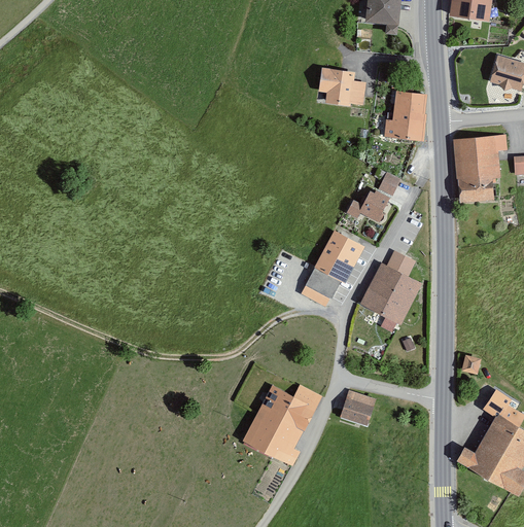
[(398,0),(365,0),(364,21),(384,23),(383,32),(395,34),(398,0)]
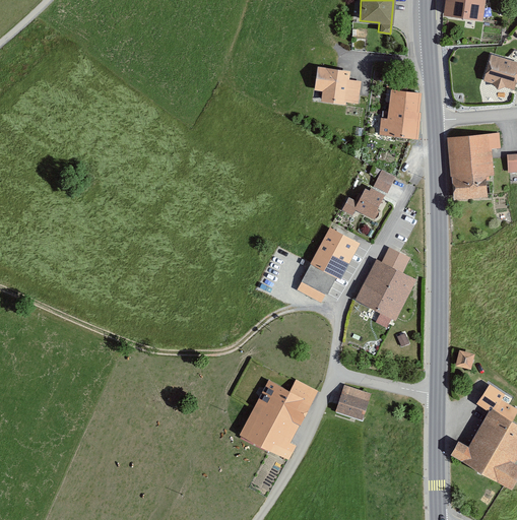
[(485,0),(445,0),(443,16),(482,21),(485,0)]
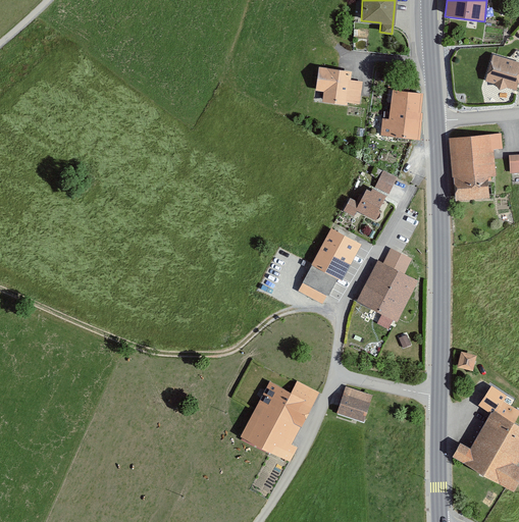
[(518,60),(492,53),(485,81),(515,90),(518,77),(518,60)]
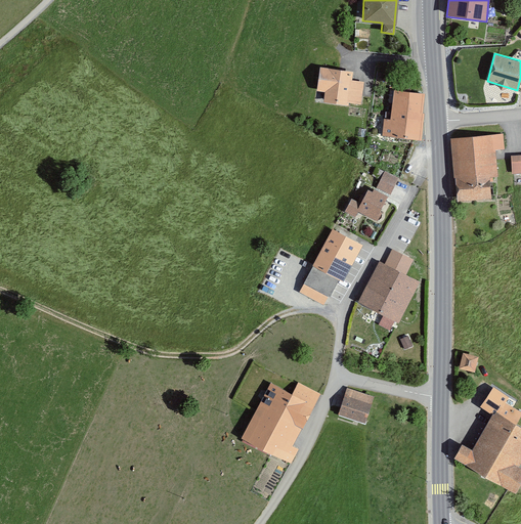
[(353,71),(318,67),(315,91),(324,92),(322,102),(348,105),(348,102),(362,104),(365,81),(352,80),(353,71)]
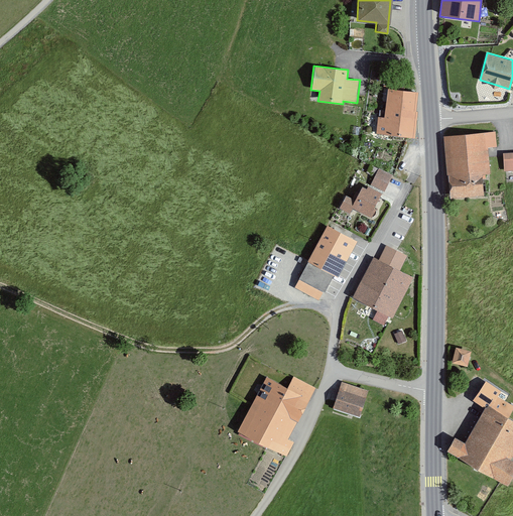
[(385,118),(379,117),(377,134),(414,137),(417,92),(387,89),(385,118)]
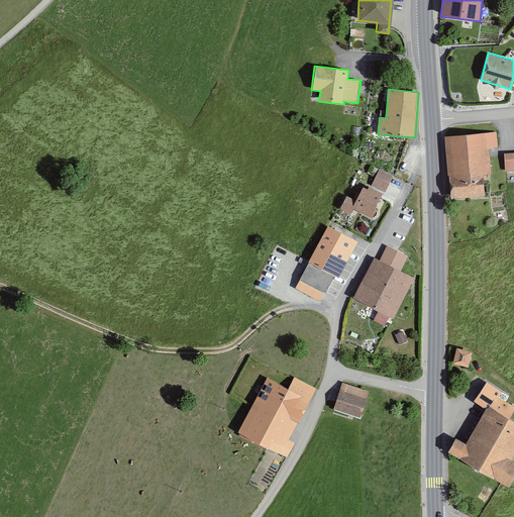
[(498,132),(445,136),(449,197),(484,195),(483,175),(490,175),(489,147),(499,147),(498,132)]
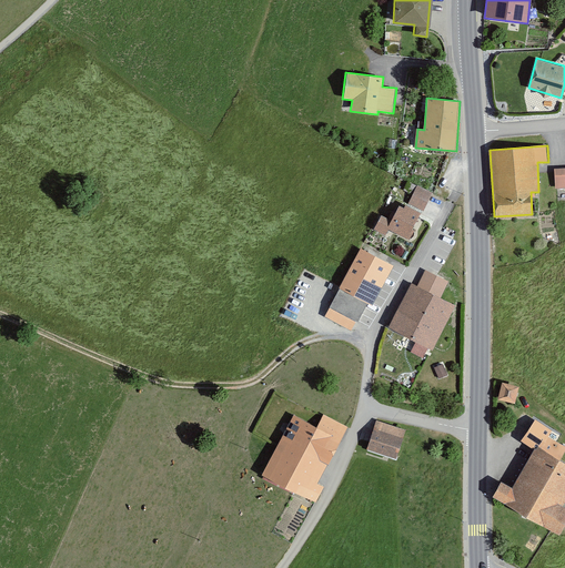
[(564,166),(554,169),(555,188),(564,186),(564,166)]
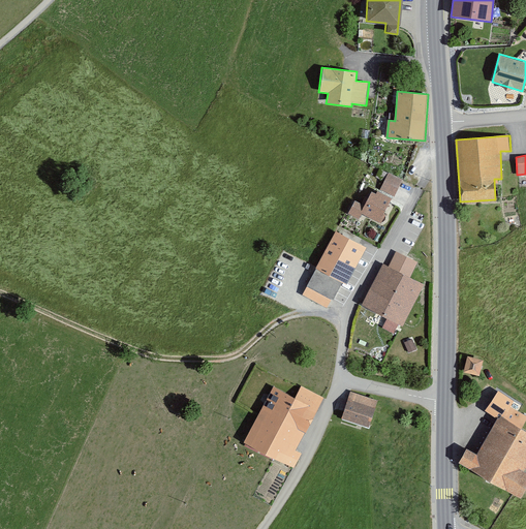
[(403,179),(389,173),(380,189),(395,196),(403,179)]
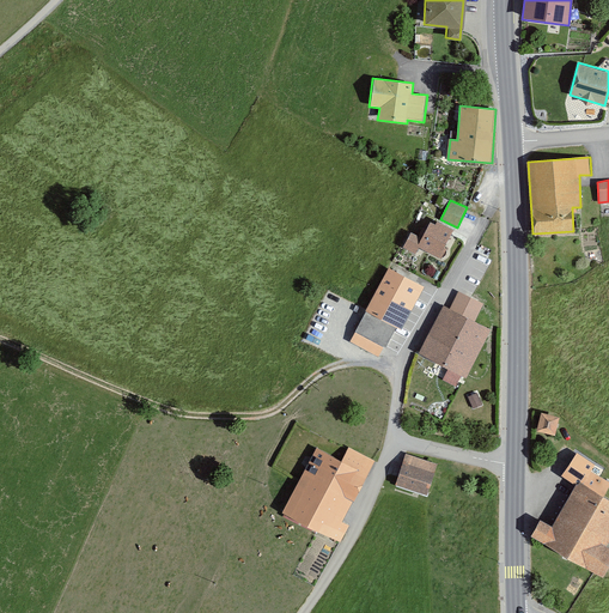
[(420,237),(410,232),(402,247),(415,254),(419,247),(436,255),(450,229),(430,218),(420,237)]
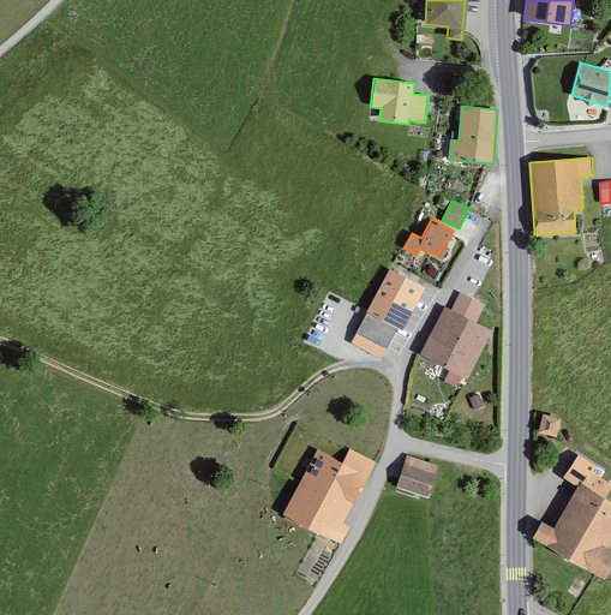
[(425,288),(390,269),(367,311),(402,330),(425,288)]
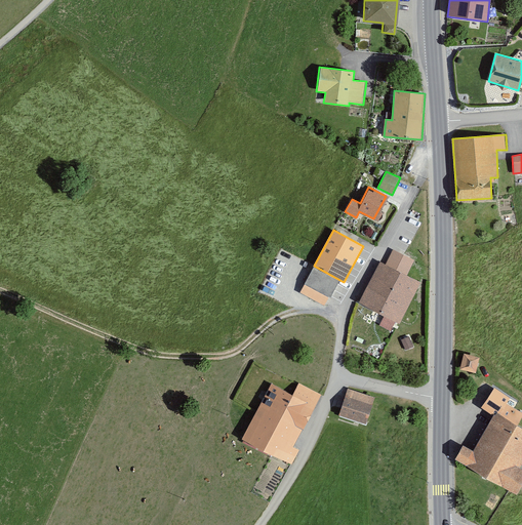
[(419,281),(379,261),(358,303),(399,323),(419,281)]
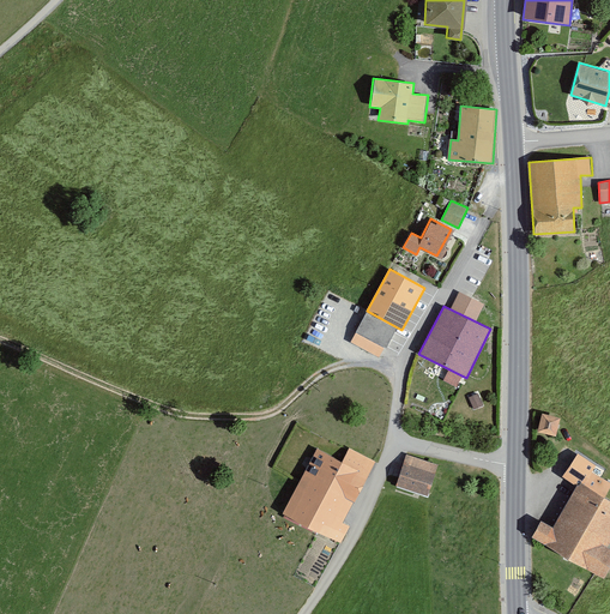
[(560,417),(541,413),(536,434),(555,438),(560,417)]
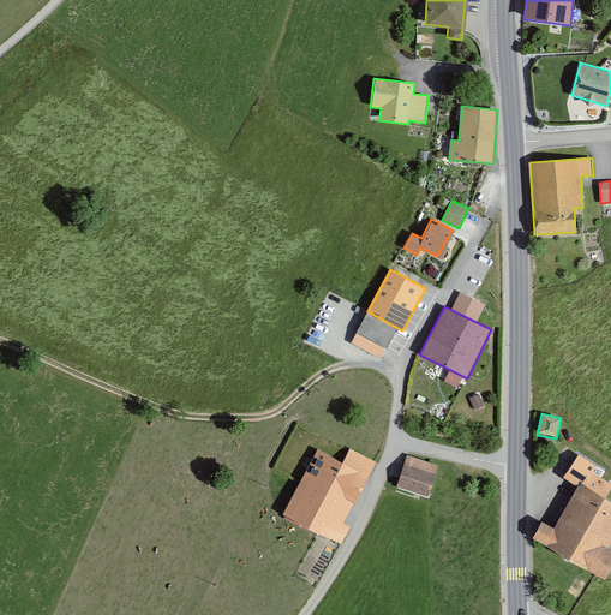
[(341,463),(316,449),(282,515),(341,545),(351,527),(342,524),(375,461),(349,448),(341,463)]
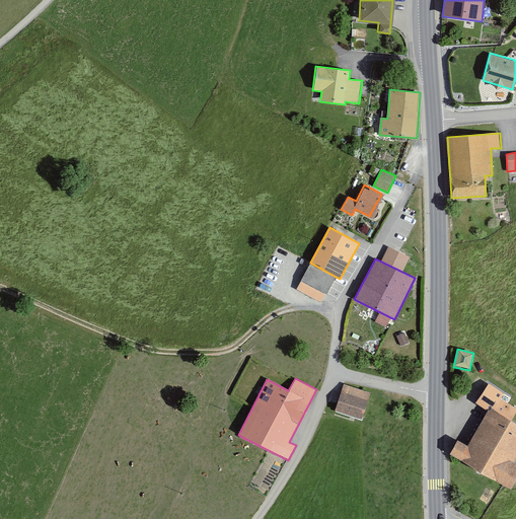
[(474,404),(487,412),(466,445),(457,440),(448,454),(508,488),(515,473),(515,464),(512,462),(515,456),(515,422),(511,420),(515,413),(515,408),(501,399),(505,392),(488,382),(474,404)]
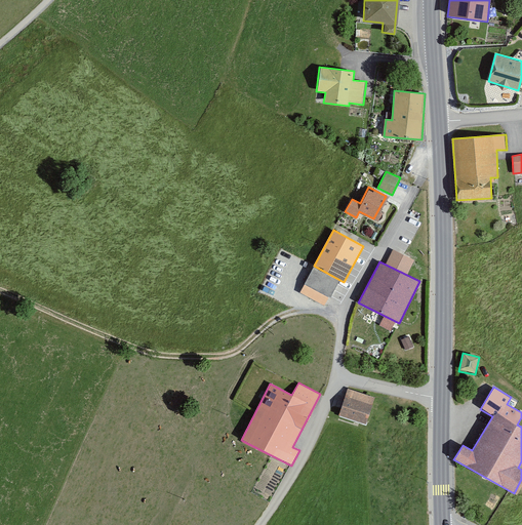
[(375,398),(348,389),(338,415),(365,425),(375,398)]
